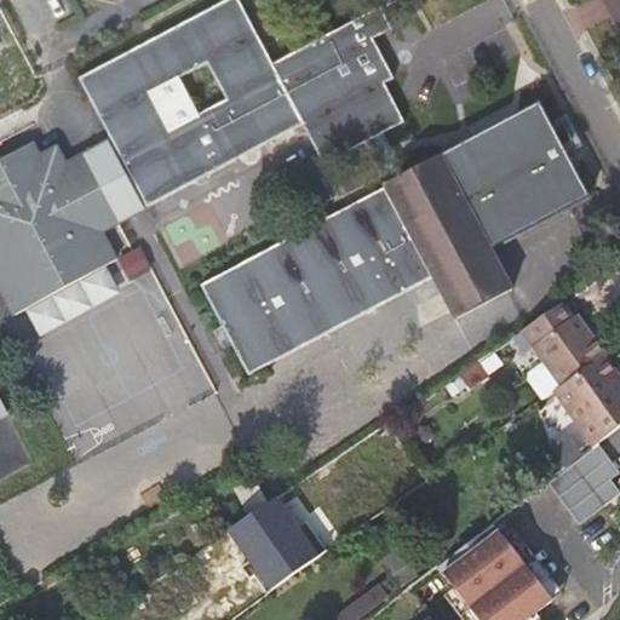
[(377,10),(269,65),(233,0),(78,80),(95,113),(145,205),(147,207),(298,126),(319,165),(369,139),(380,133),(400,122),(378,80),(388,75),(368,41),(388,32),(377,10)]
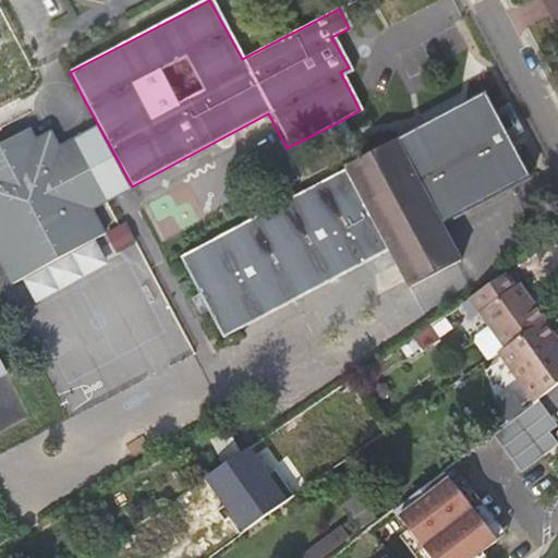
[(557,0),(545,0),(557,24),(557,0)]
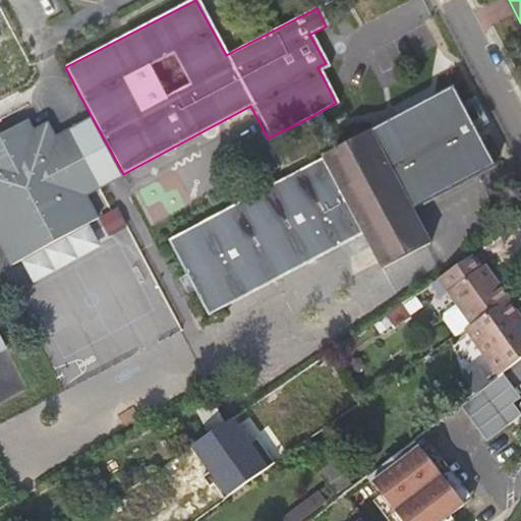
[(339,149),(330,154),(295,172),(170,238),(188,273),(195,288),(210,314),(338,245),(362,233),(381,268),(430,242),(411,207),(494,165),(453,90),(385,124),(339,149)]
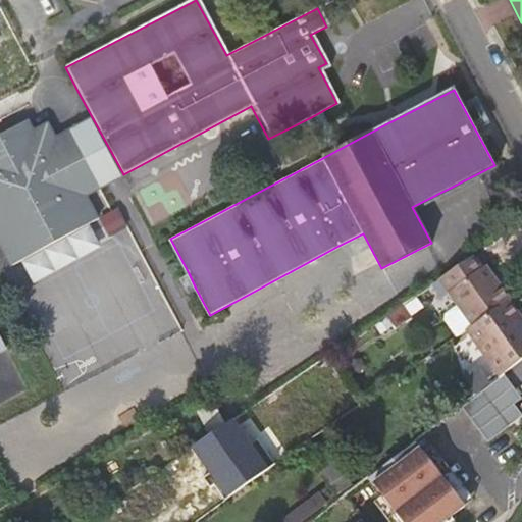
[(340,149),(320,112),(311,117),(330,154),(340,149)]
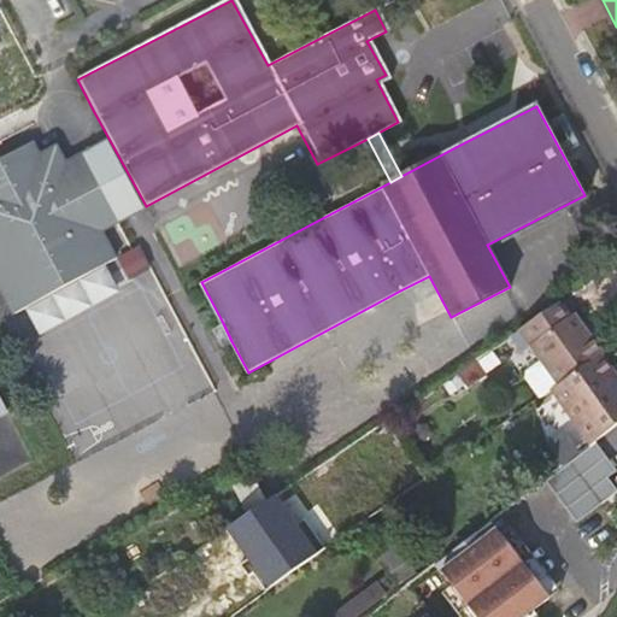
[(146,211),(107,140),(68,162),(104,233),(146,211)]
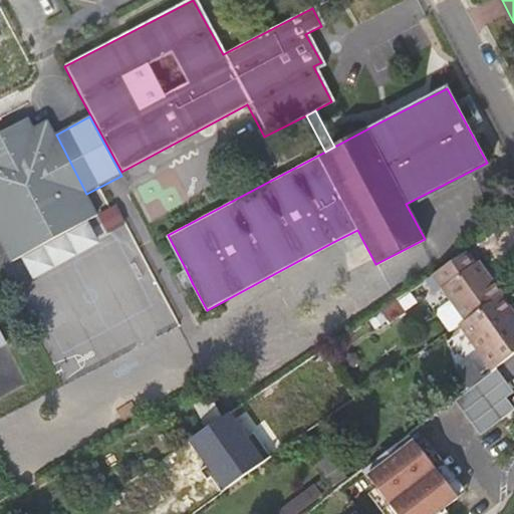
[(0,147),(35,130),(29,117),(0,133),(0,147)]
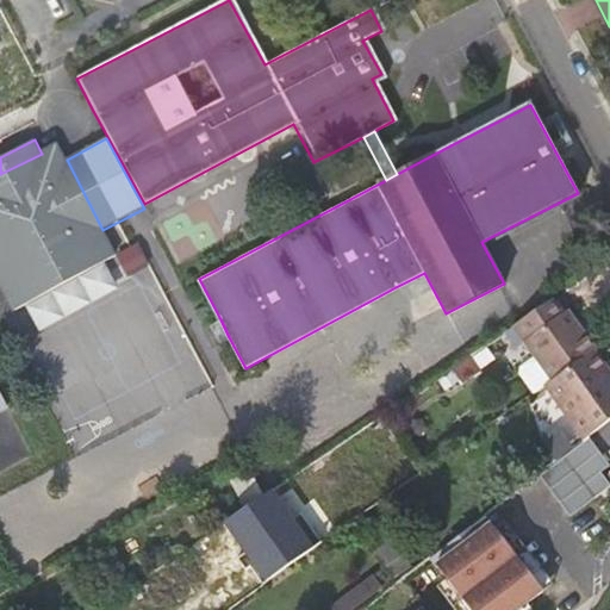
[(103,230),(67,160),(58,144),(42,154),(0,174),(0,282),(2,287),(13,281),(19,292),(99,249),(93,238),(104,232),(103,230)]
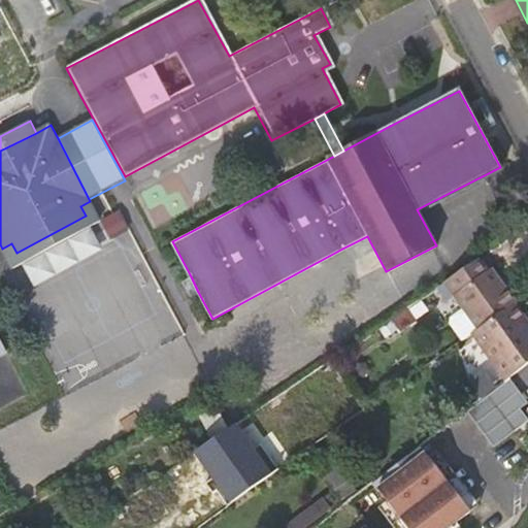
[(101,221),(90,201),(80,206),(86,216),(17,253),(11,243),(2,249),(12,268),(101,221)]
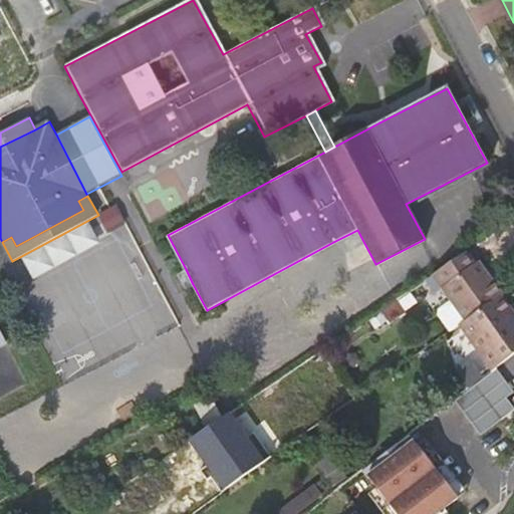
[(101,212),(107,229),(124,224),(118,206),(101,212)]
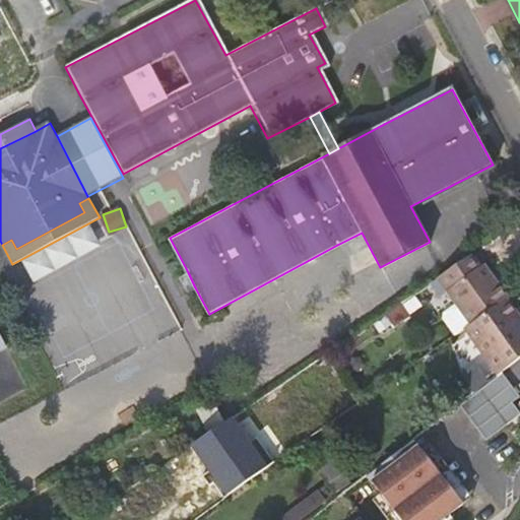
[(102,247),(89,223),(21,261),(35,283),(102,247)]
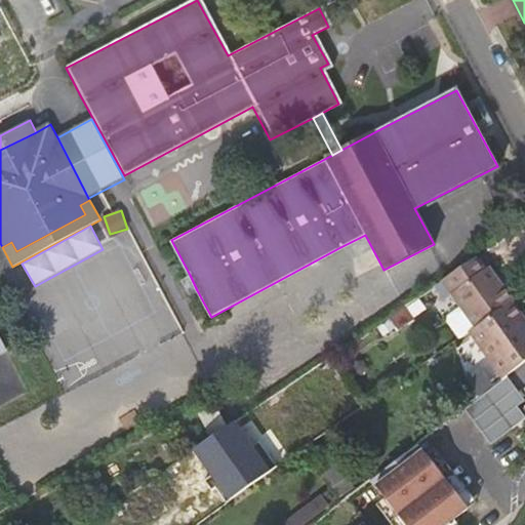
[(476,327),(512,303),(512,301),(488,268),(484,271),(475,258),(442,281),(443,281),(452,293),(461,307),(476,327)]
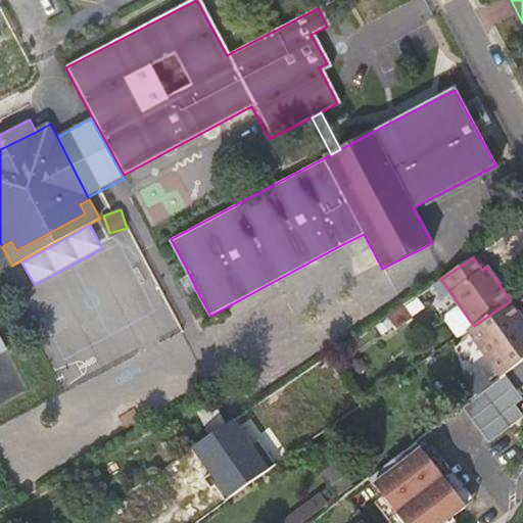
[(196,289),(189,274),(180,277),(188,293),(196,289)]
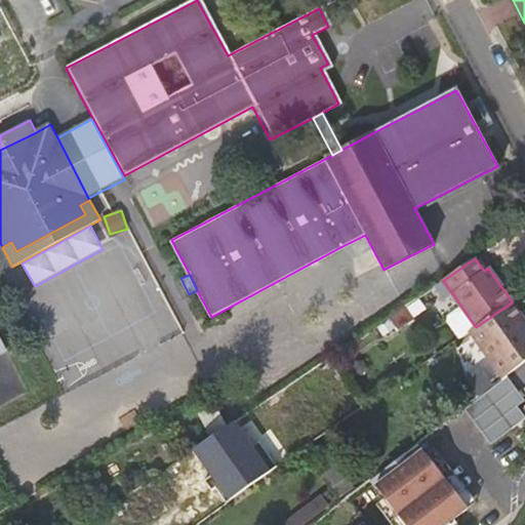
[(444,299),(452,293),(443,281),(434,287),(444,299)]
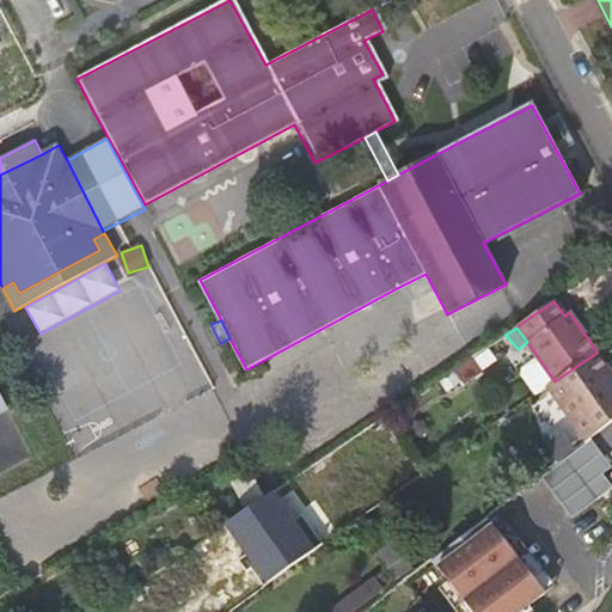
[(548,386),(587,441),(611,422),(611,377),(611,378),(605,368),(606,367),(597,353),(555,381),(548,386)]
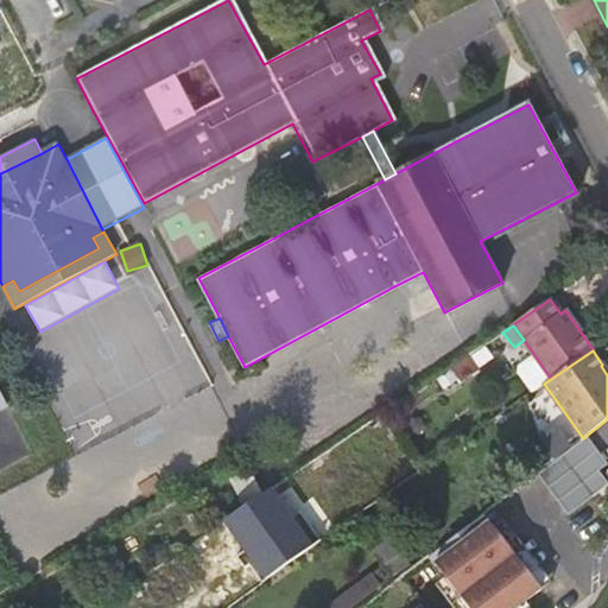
[(451,368),(461,381),(479,368),(469,355),(451,368)]
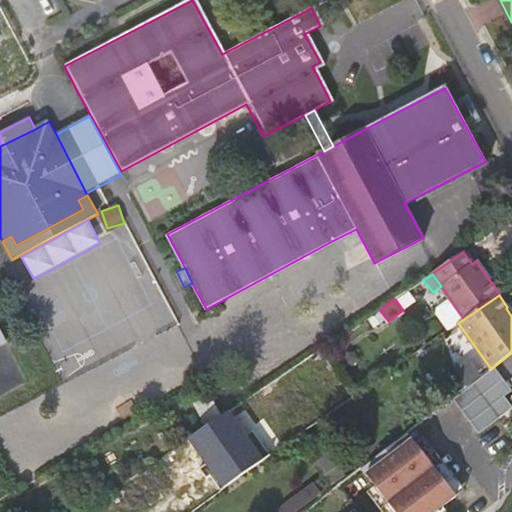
[(458,323),(464,319),(450,299),(437,308),(436,315),(448,330),(458,323)]
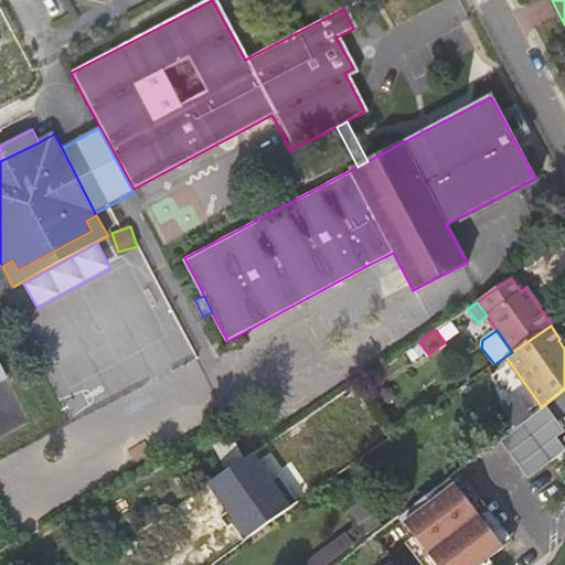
[(405,353),(412,363),(425,353),(418,344),(405,353)]
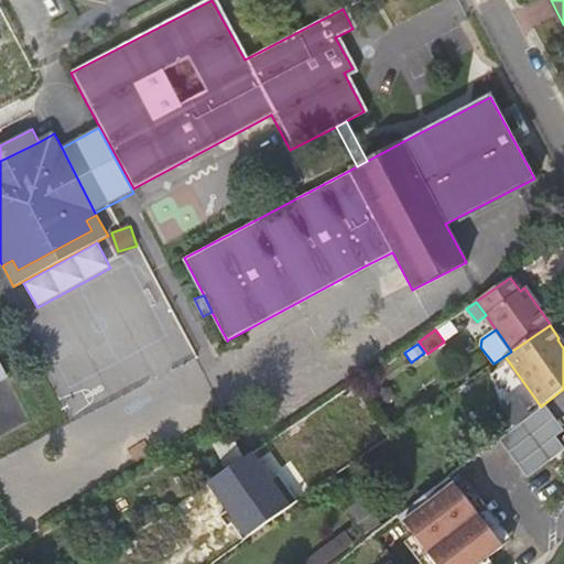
[(545,405),(499,441),(528,479),(563,449),(563,447),(555,437),(563,431),(545,405)]
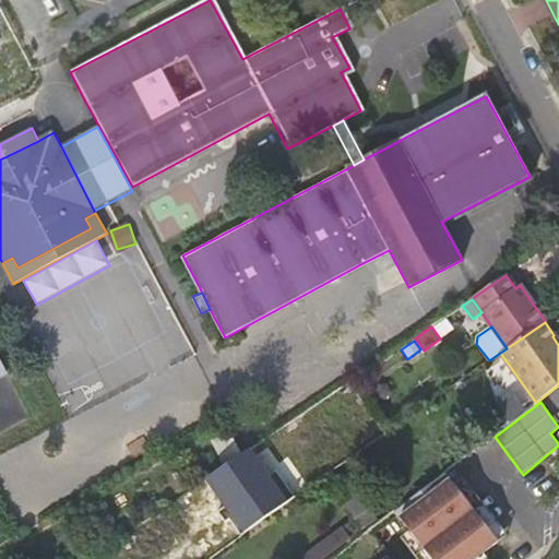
[(242,454),(230,431),(213,442),(225,466),(242,454)]
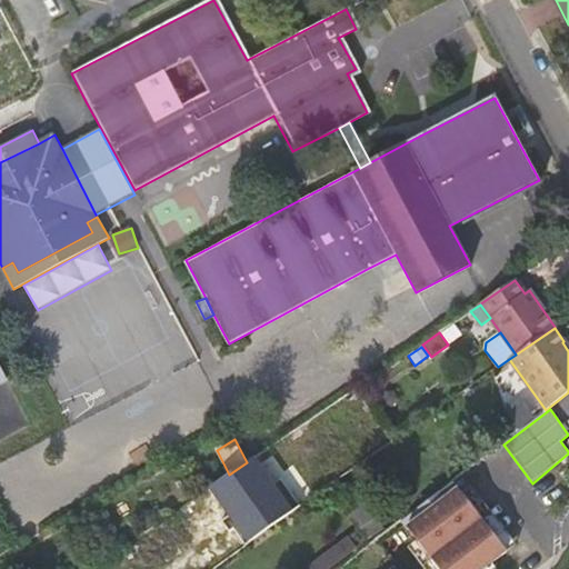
[(248,463),(225,479),(237,499),(261,482),(248,463)]
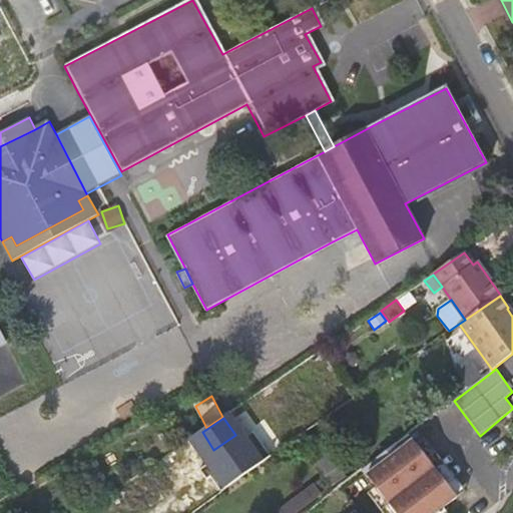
[(414,441),(458,497),(466,491),(422,435),(414,441)]
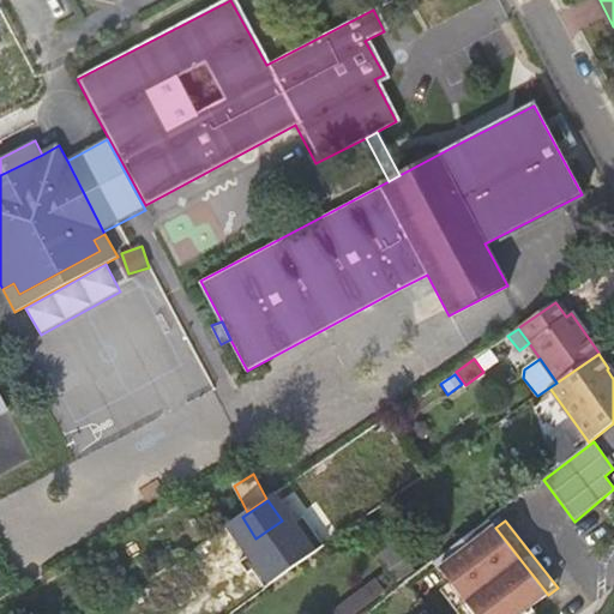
[(523,613),(548,595),(495,528),(439,570),(450,584),(473,613),(523,613)]
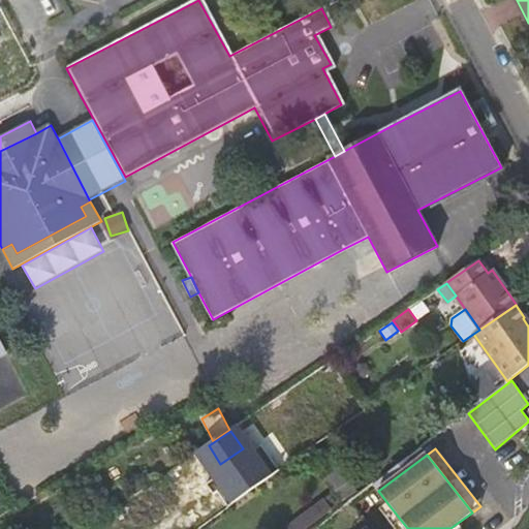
[(232,470),(242,484),(246,490),(262,477),(250,459),(232,470)]
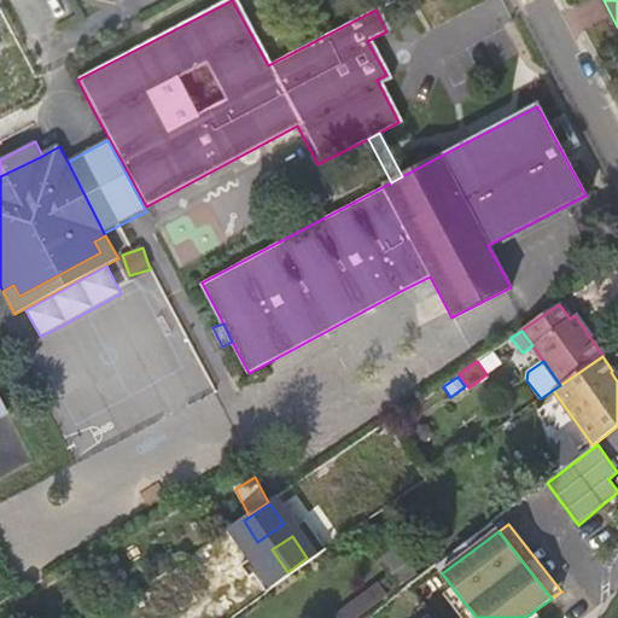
[(252,555),(243,540),(209,563),(233,599),(267,576),(252,555)]
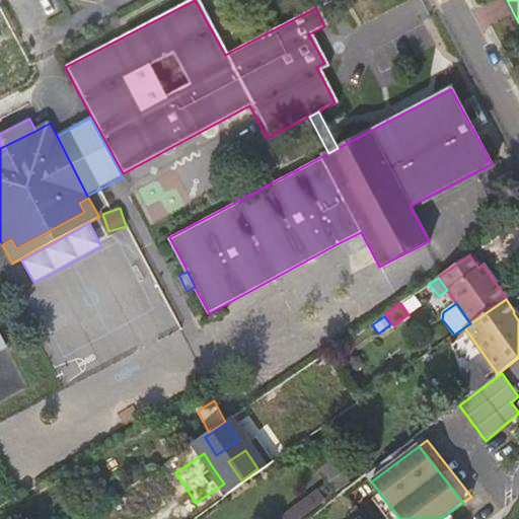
[(298,463),(306,473),(316,466),(308,456),(298,463)]
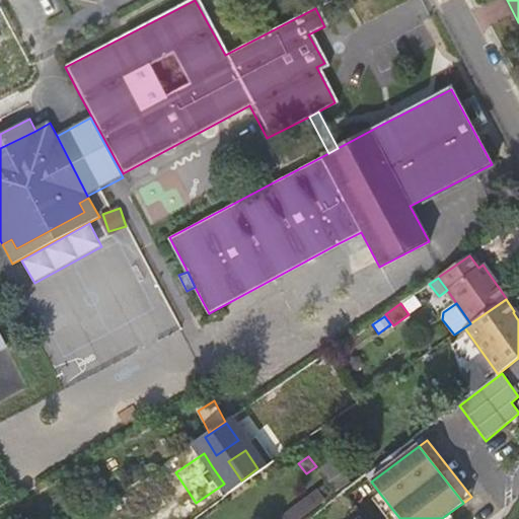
[(228,461),(212,466),(224,484),(237,474),(228,461)]
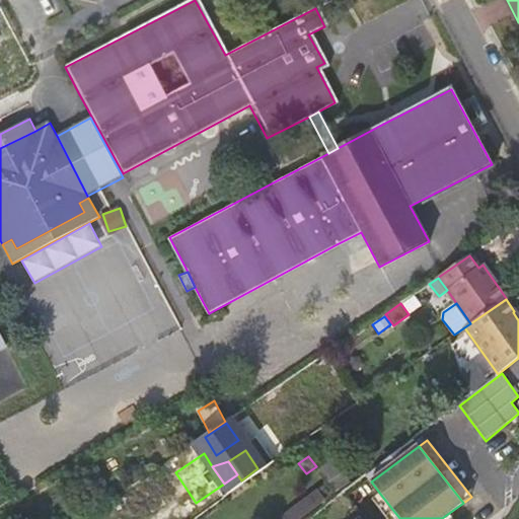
[(323,474),(335,491),(349,482),(337,465),(323,474)]
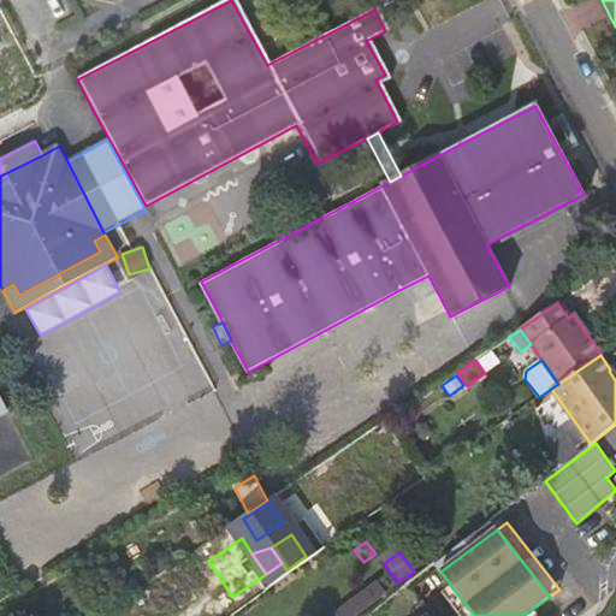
[(331,615),(357,615),(394,590),(384,576),(331,615)]
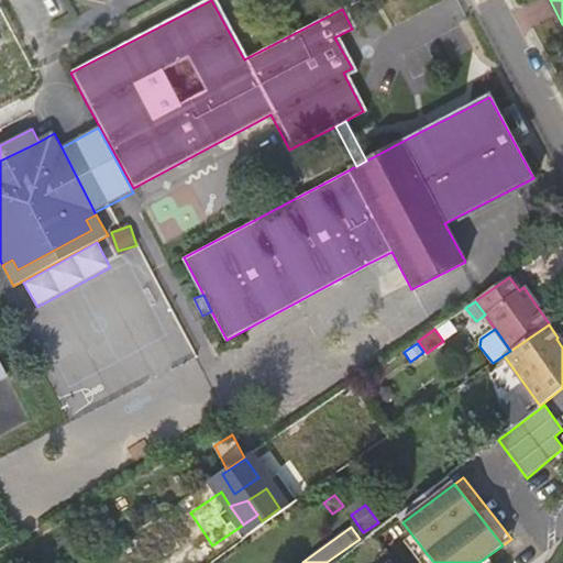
[(433,562),(412,536),(404,542),(420,562),(433,562)]
